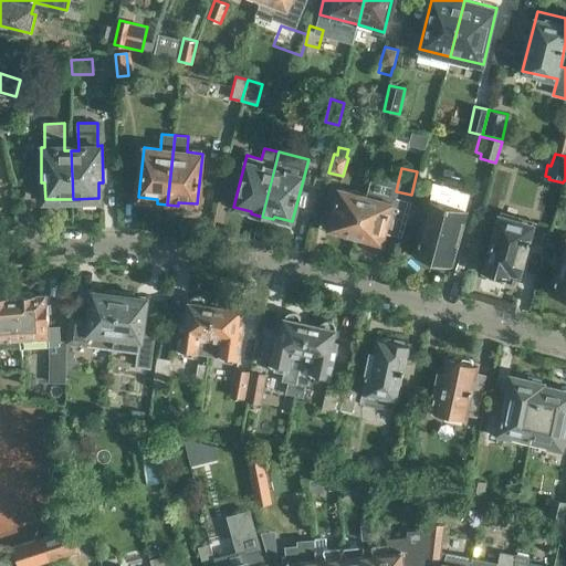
[(344,236),(355,239),(366,196),(350,192),(352,189),(341,187),(329,229),(341,231),(341,230),(343,231),(344,236)]
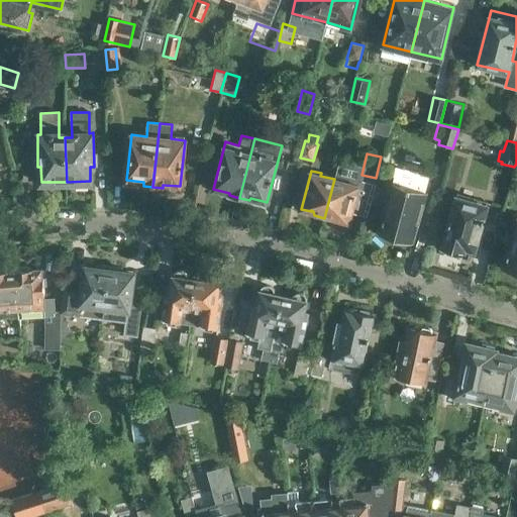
[(425,186),(408,182),(395,178),(381,229),(412,237),(425,186)]
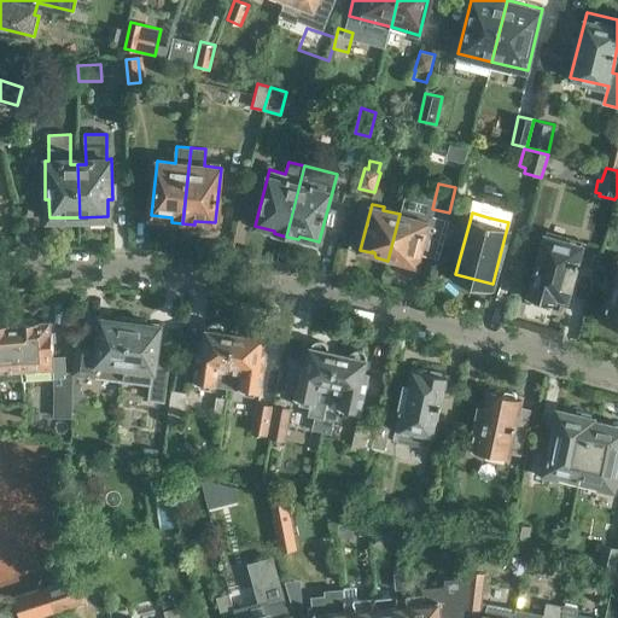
[(400,214),(388,261),(400,263),(404,260),(406,260),(407,262),(417,264),(429,219),(417,216),(415,219),(400,214)]
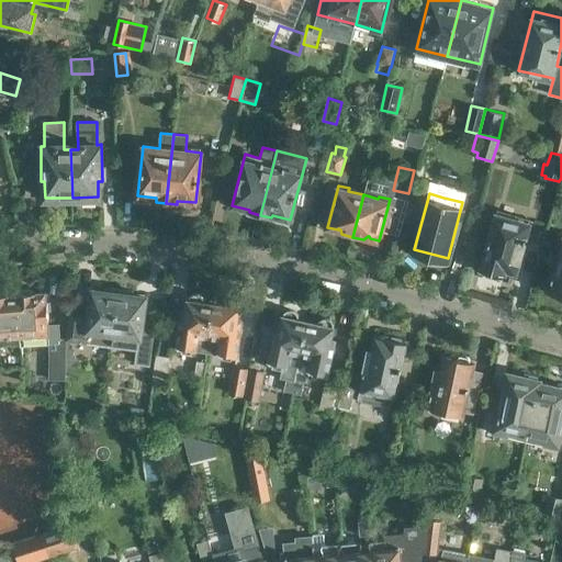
[(482,269),(483,269),(486,276),(493,278),(501,273),(503,274),(505,267),(515,270),(517,260),(520,260),(527,236),(525,236),(530,217),(515,213),(514,218),(496,214),(482,269)]
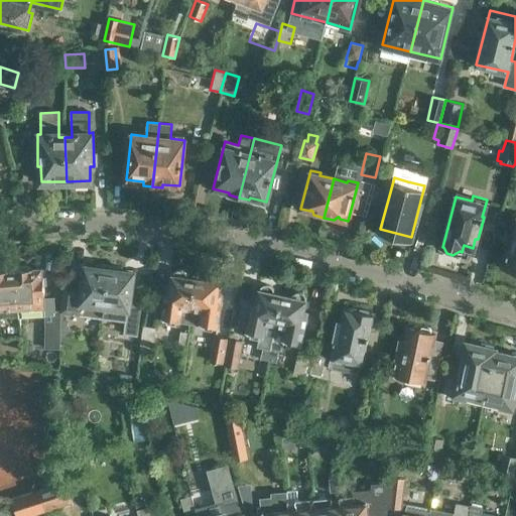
[(515,221),(504,264),(515,267),(515,221)]
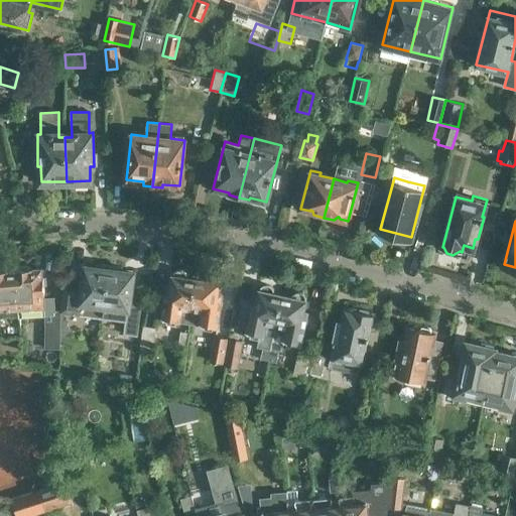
[(63,312),(103,317),(110,265),(99,264),(95,266),(86,265),(82,288),(65,286),(61,310),(61,312),(63,312)]
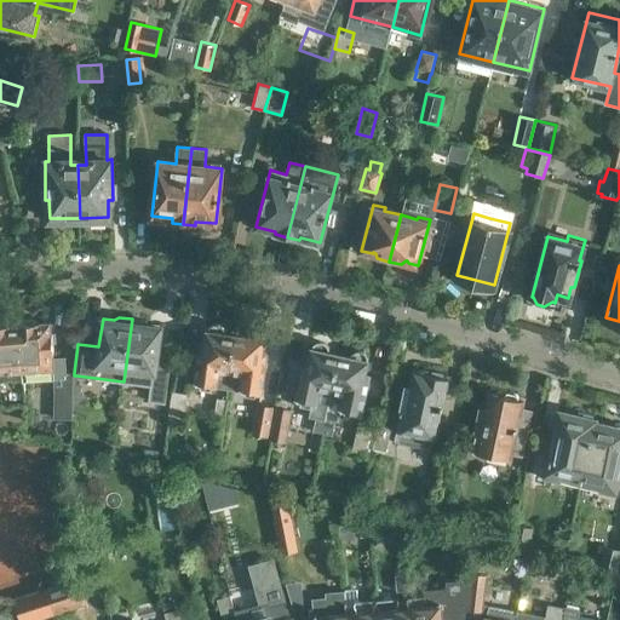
[(132,319),(124,382),(150,385),(148,401),(165,403),(171,366),(158,363),(162,327),(149,325),(147,321),(132,319)]
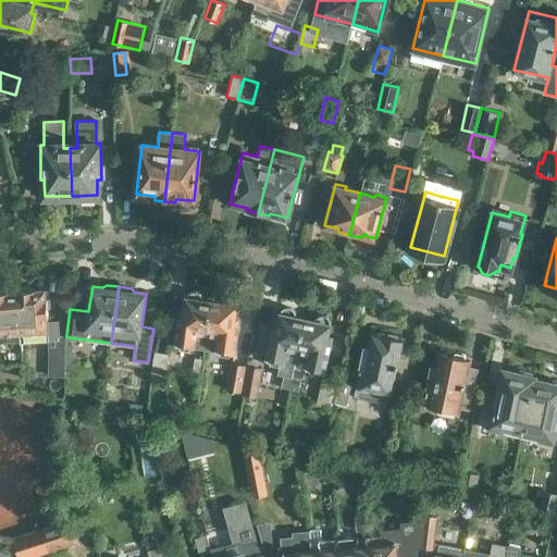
[(36,288),(16,289),(21,337),(21,343),(49,339),(48,376),(65,376),(65,360),(74,360),(74,345),(69,345),(69,337),(66,337),(66,335),(48,336),(46,289),(39,289),(36,288)]
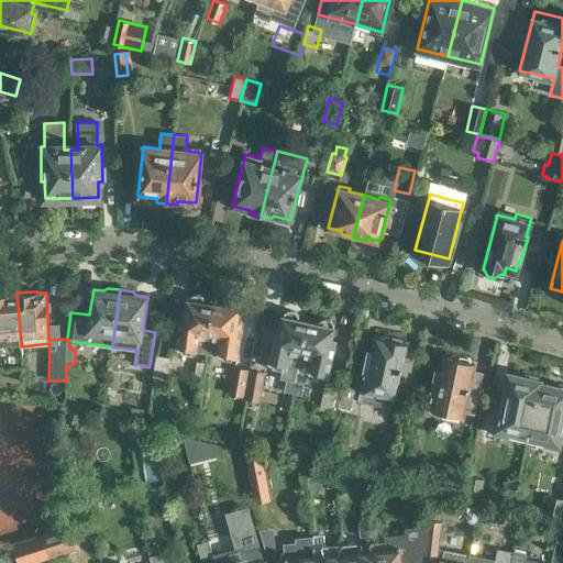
[(0,342),(21,341),(17,293),(0,293),(0,342)]
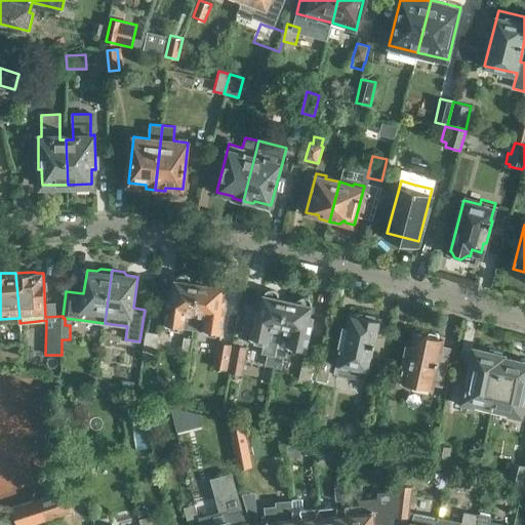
[(178,328),(204,332),(206,318),(196,316),(200,284),(190,283),(191,279),(189,277),(186,275),(183,274),(183,275),(179,275),(177,277),(175,279),(173,292),(170,291),(165,326),(170,327),(170,325),(178,326),(178,328)]
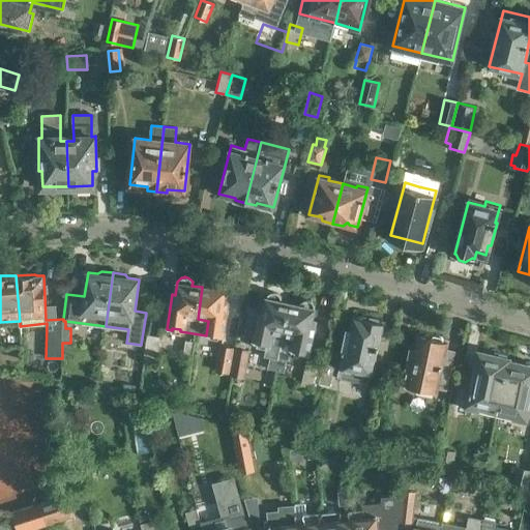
[(208,321),(206,335),(210,335),(210,333),(218,334),(218,336),(223,337),(228,302),(224,301),(226,288),(225,285),(218,282),(215,282),(210,286),(209,288),(202,287),(198,319),(208,321)]
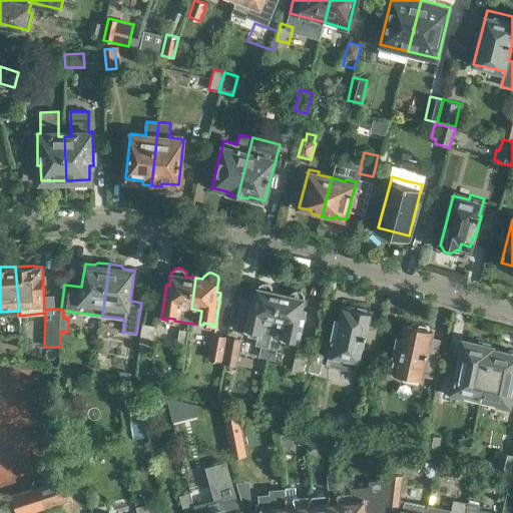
[(260,356),(268,358),(282,294),(273,292),(274,289),(273,287),(270,285),(269,283),(264,282),(262,283),(259,287),(255,299),(252,299),(244,332),(249,333),(249,331),(258,333),(258,335),(261,336),(260,345),(262,345),(260,356)]
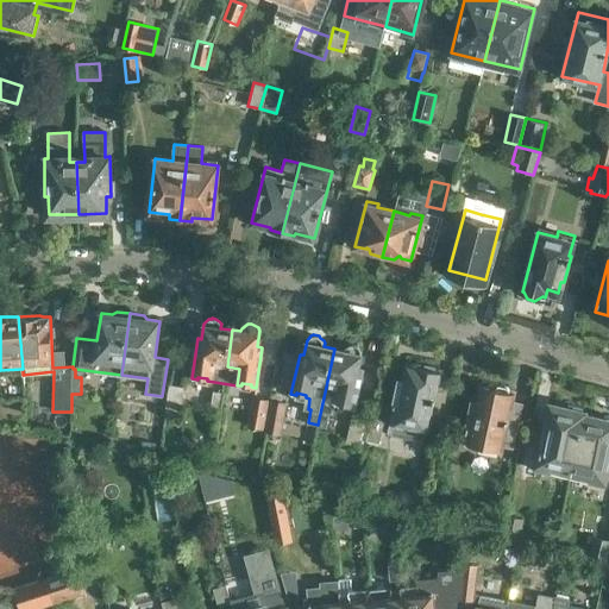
[(334,349),(318,425),(327,427),(330,413),(333,414),(336,405),(339,405),(339,402),(350,405),(350,407),(353,408),(362,369),(358,368),(360,353),(360,351),(358,346),(356,344),(350,343),(347,344),(344,347),(344,351),(334,349)]
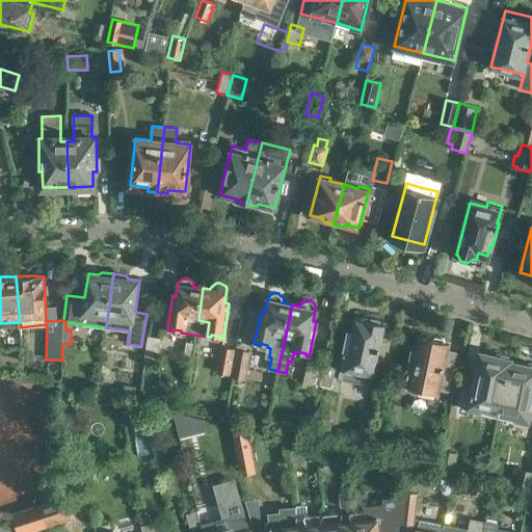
[(347,379),(370,383),(372,374),(373,374),(374,371),(387,374),(395,334),(382,330),(384,323),(356,317),(353,331),(348,330),(343,358),(347,360),(345,368),(341,367),(339,377),(347,379)]
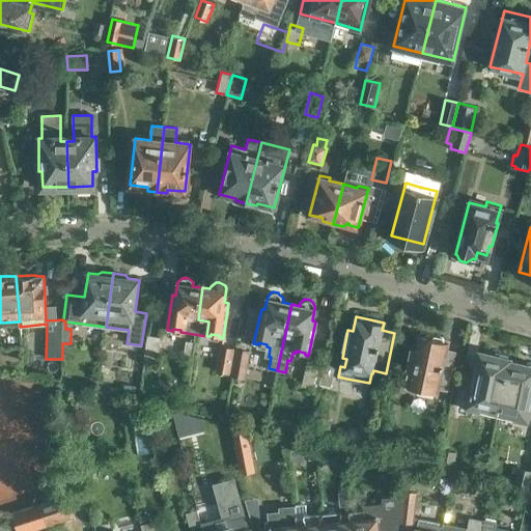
[(143,360),(157,362),(161,337),(147,335),(143,360)]
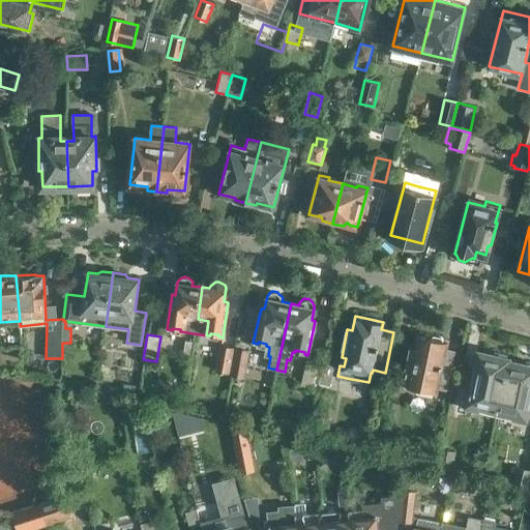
[(411,347),(406,373),(410,374),(408,385),(436,391),(446,341),(418,334),(415,348),(411,347)]
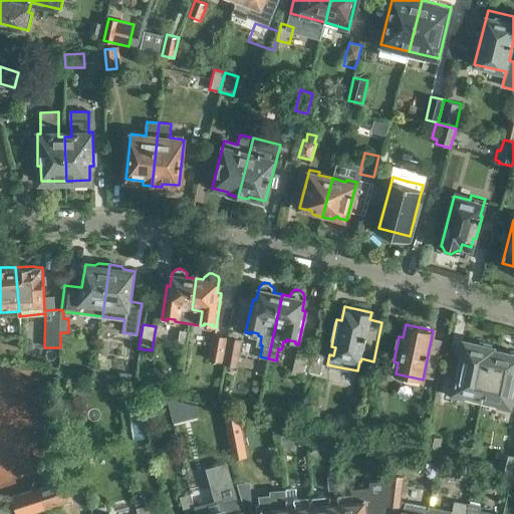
[(209,359),(222,361),(227,337),(213,335),(209,359)]
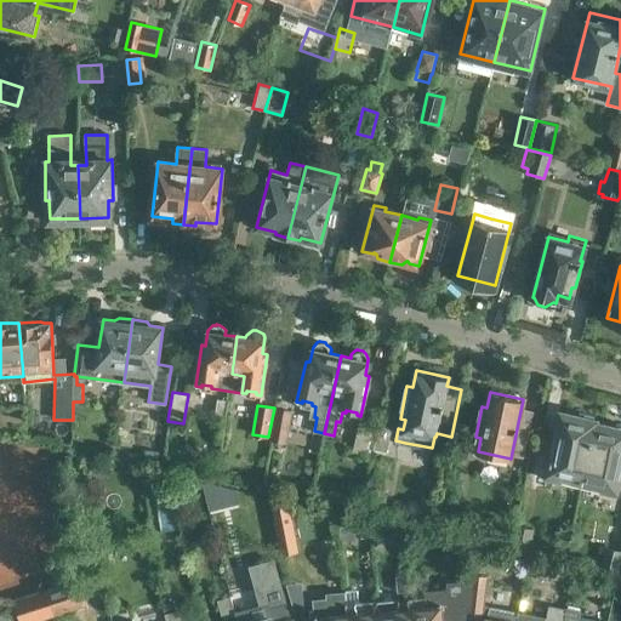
[(288,443),(292,410),(277,408),(271,440),(288,443)]
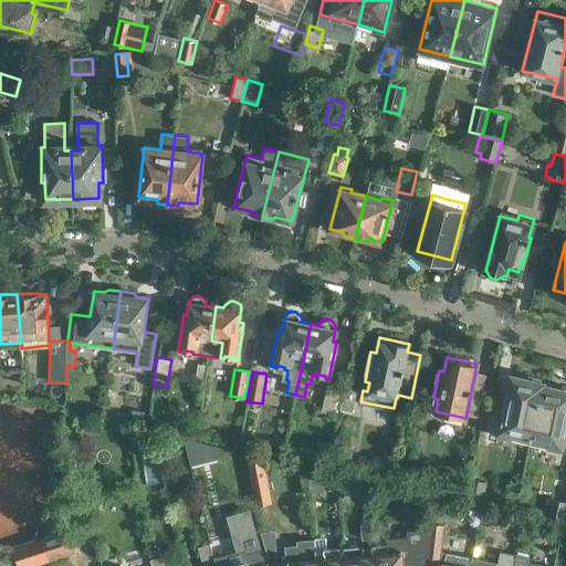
[(0,389),(24,396),(23,381),(0,375),(0,389)]
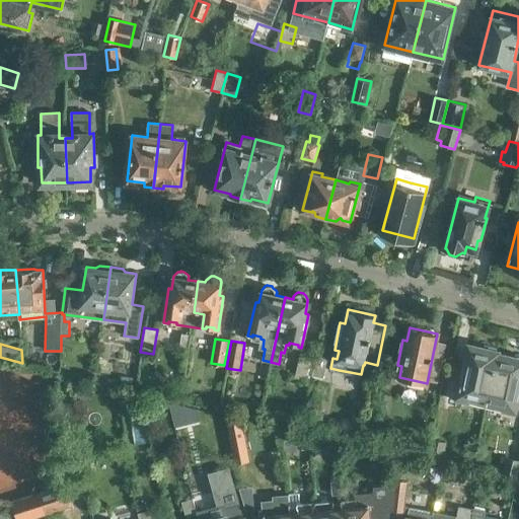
[(487,402),(498,351),(496,350),(496,347),(485,344),(484,348),(468,345),(465,358),(459,383),(461,383),(457,399),(470,402),(471,398),(487,402)]
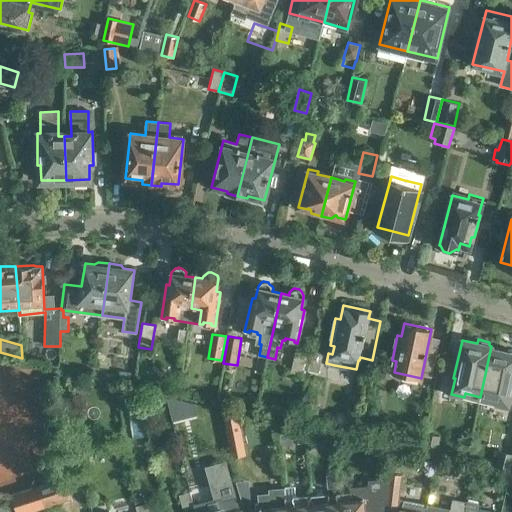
[(491,346),(480,397),(496,400),(495,404),(507,407),(511,392),(511,349),(507,348),(506,352),(492,349),(493,346),(491,346)]
